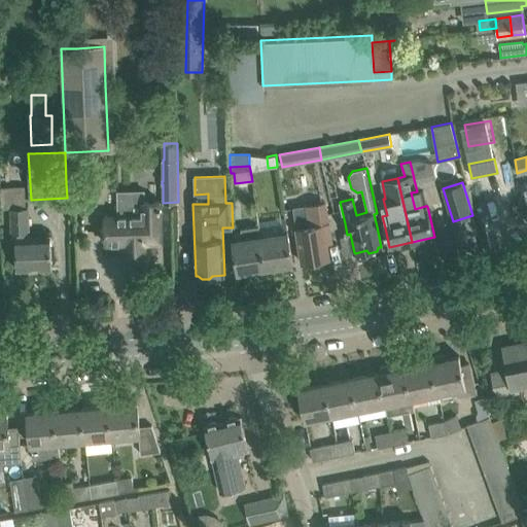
[(8,209),(27,208),(27,187),(0,188),(0,200),(0,209),(8,209)]
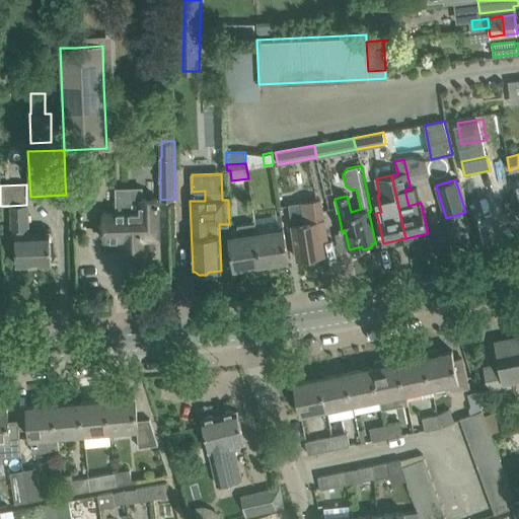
[(102,214),(103,219),(103,239),(125,239),(126,249),(143,249),(143,238),(160,238),(158,199),(142,199),(141,188),(117,188),(118,214),(102,214)]
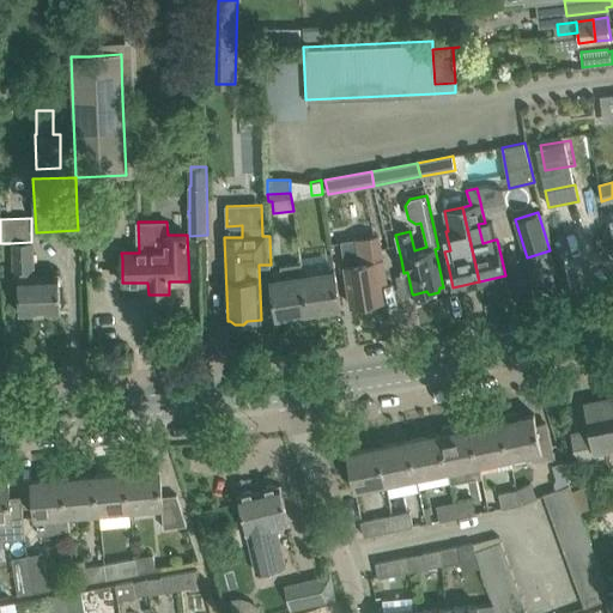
[(386,281),(382,258),(378,236),(356,241),(343,242),(344,249),(349,281),(352,305),(382,301),(380,281),(386,281)]
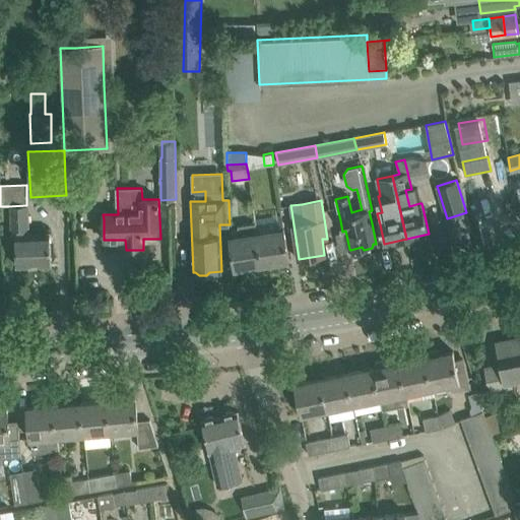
[(15,234),(16,246),(16,266),(51,264),(50,232),(27,233),(26,205),(8,206),(10,234),(15,234)]
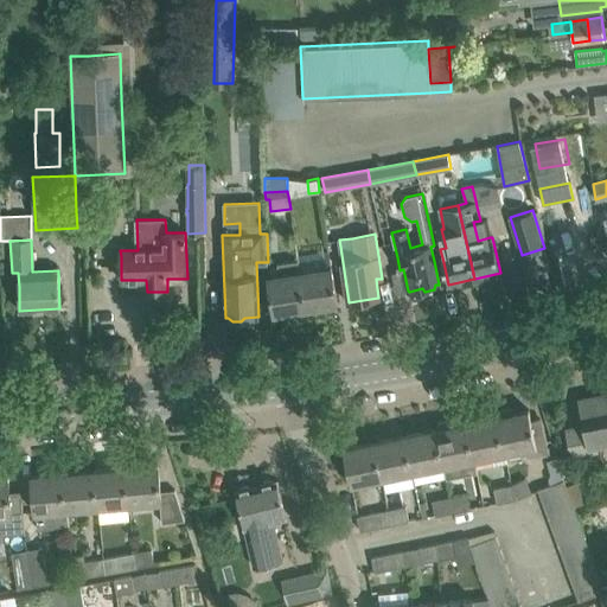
[(274,314),(306,310),(298,261),(278,264),(278,269),(269,270),(270,276),(268,276),(270,291),(274,314)]
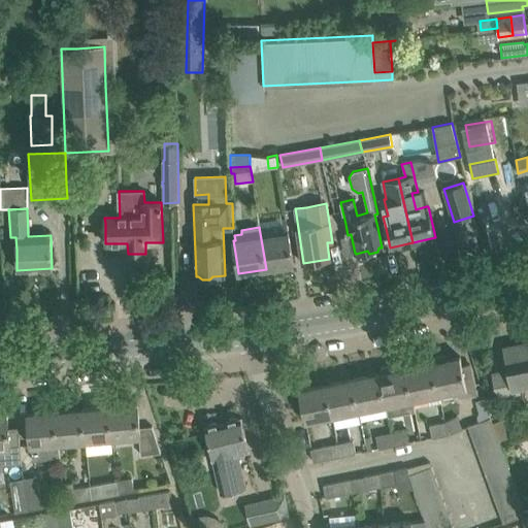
[(289,231),(261,236),(266,269),(294,264),(291,244),(289,231)]
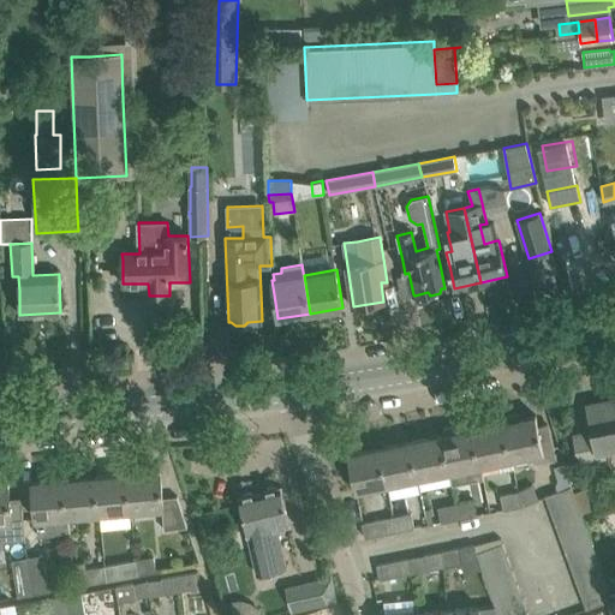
[(614,406),(608,408),(607,401),(587,405),(592,429),(592,430),(597,451),(605,449),(614,446),(614,406)]
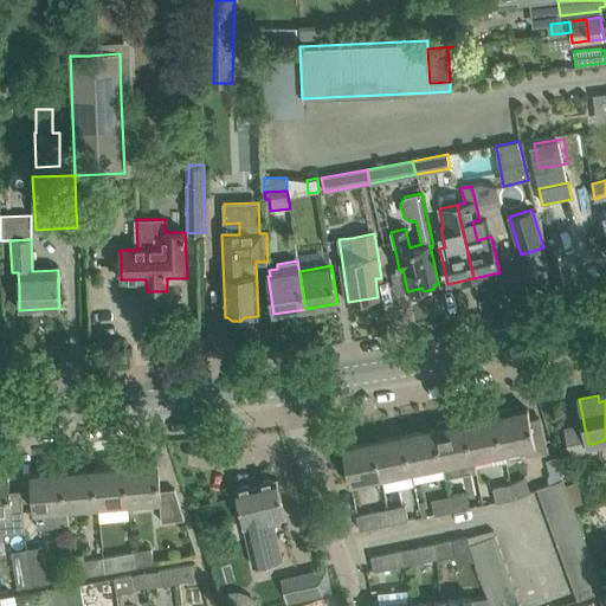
[(528,410),(510,413),(509,410),(496,412),(497,416),(504,453),(522,450),(523,453),(529,458),(547,453),(545,440),(535,443),(533,433),(533,432),(528,410)]
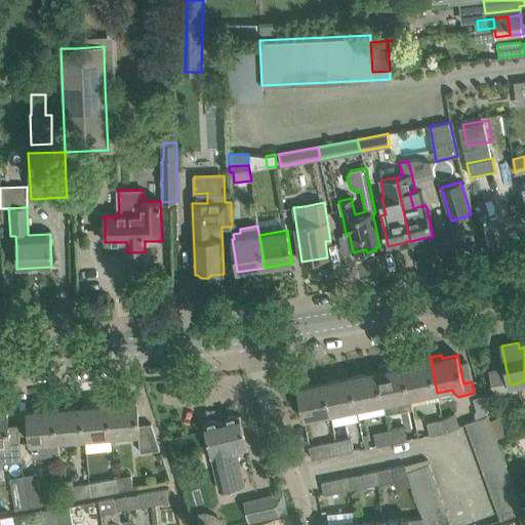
[(439,401),(437,393),(431,360),(404,366),(410,398),(426,395),(428,403),(439,401)]
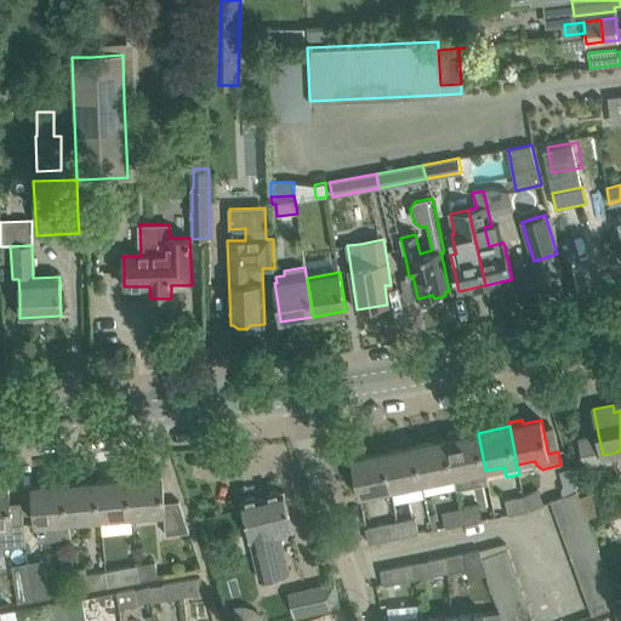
[(478,433),(463,436),(460,433),(448,436),(446,439),(454,477),(473,473),(485,471),(478,433)]
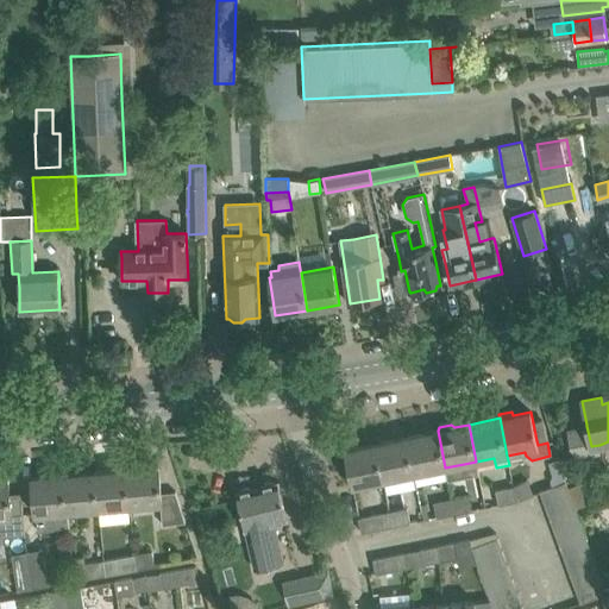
[(414,475),(445,468),(438,431),(407,437),(414,475)]
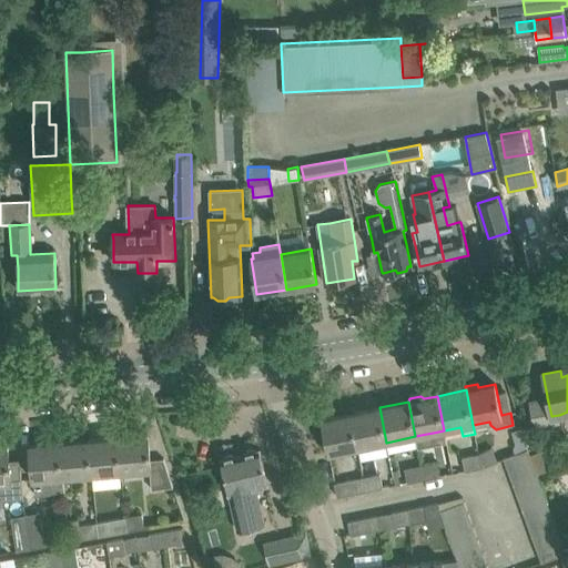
[(386,443),(379,407),(351,413),(357,448),(386,443)]
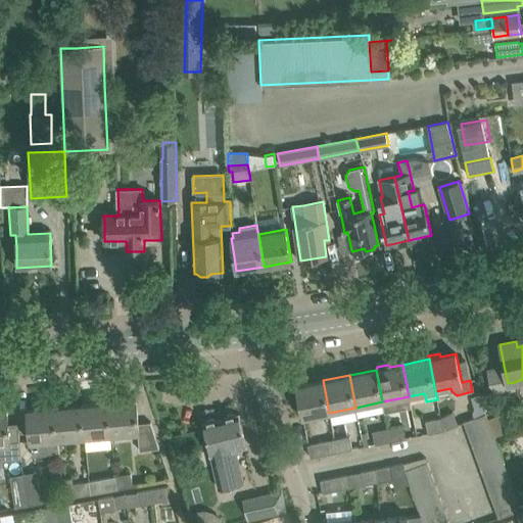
[(296,386),(302,418),(329,413),(323,380),(296,386)]
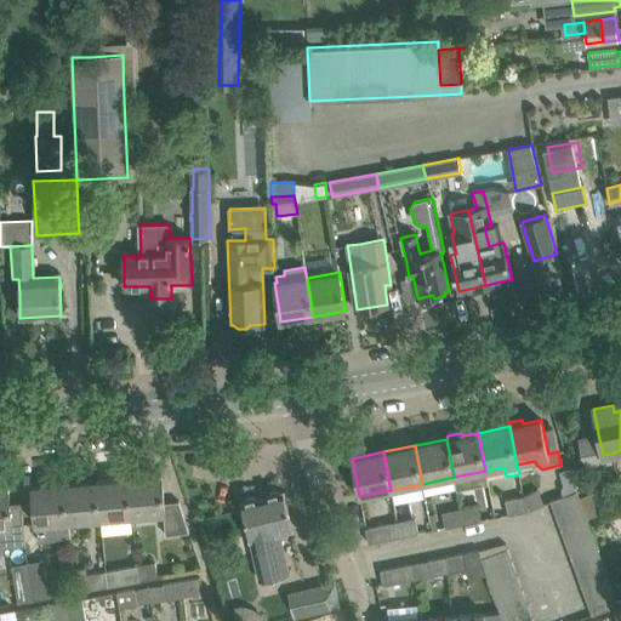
[(189,533),(183,514),(180,501),(164,503),(161,476),(129,478),(132,517),(164,513),(166,534),(189,533)]
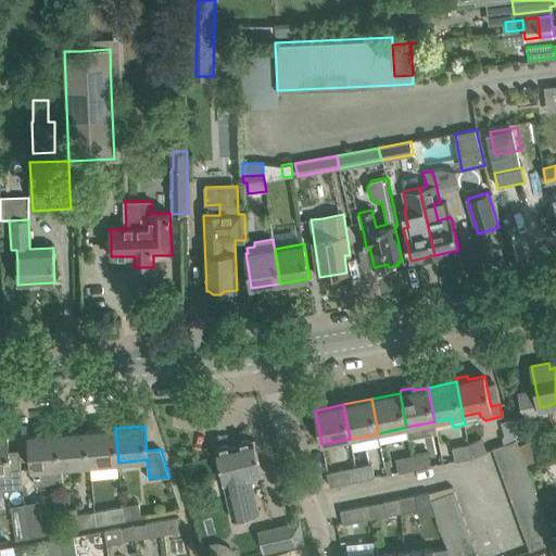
[(115,428),(87,431),(90,465),(91,478),(105,478),(104,464),(118,463),(115,428)]
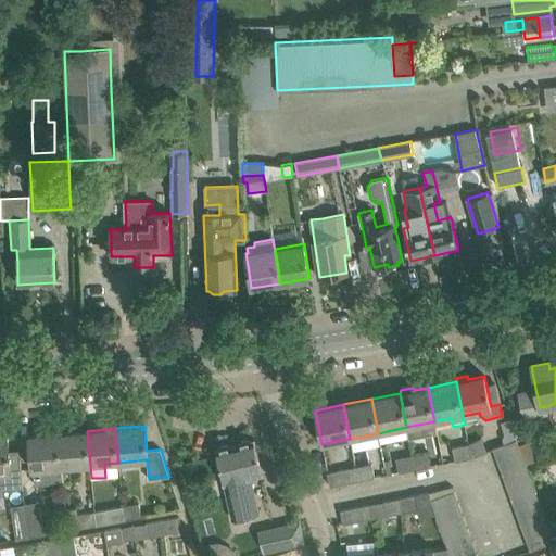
[(59,433),(62,467),(90,465),(87,431),(59,433)]
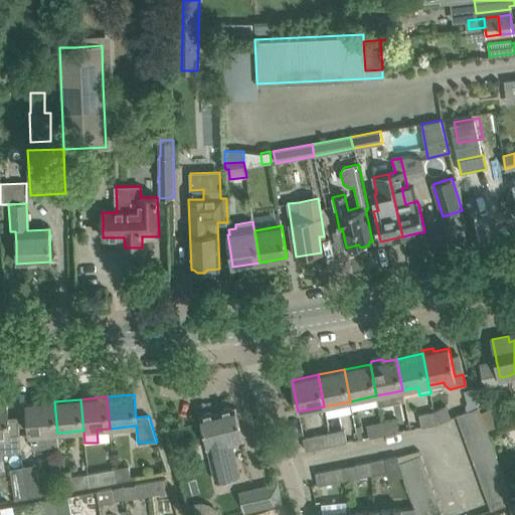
[(479,407),(480,406),(477,400),(468,403),(466,406),(467,411),(474,408),(479,407)]
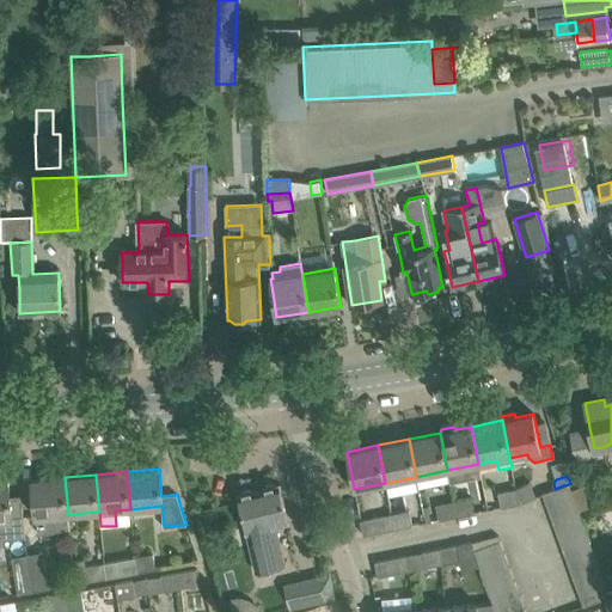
[(32,479),(35,503),(36,518),(68,514),(65,477),(32,479)]
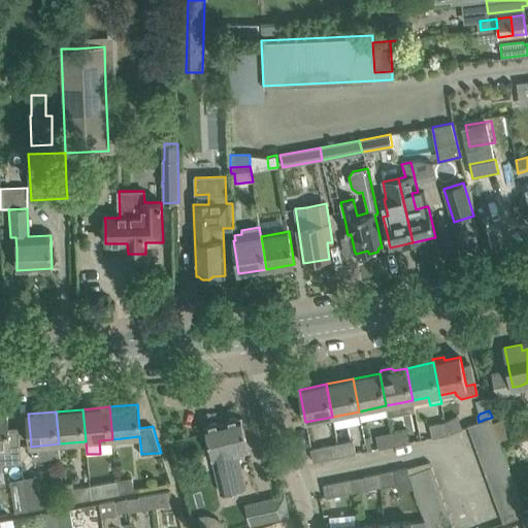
[(7,416),(0,416),(0,470),(2,471),(2,465),(22,463),(19,427),(8,428),(7,416)]
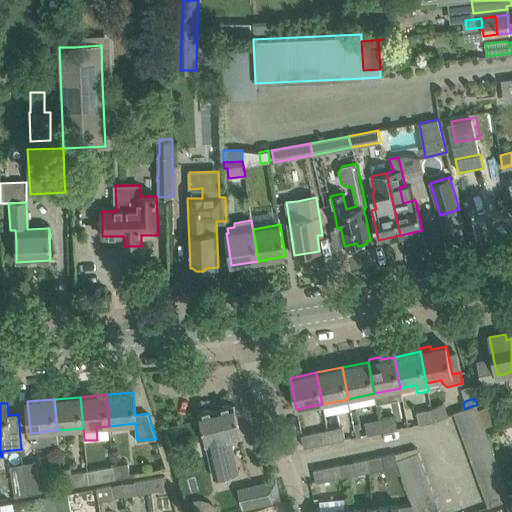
[(434,422),(448,415),(443,403),(431,409),(433,422),(434,422)]
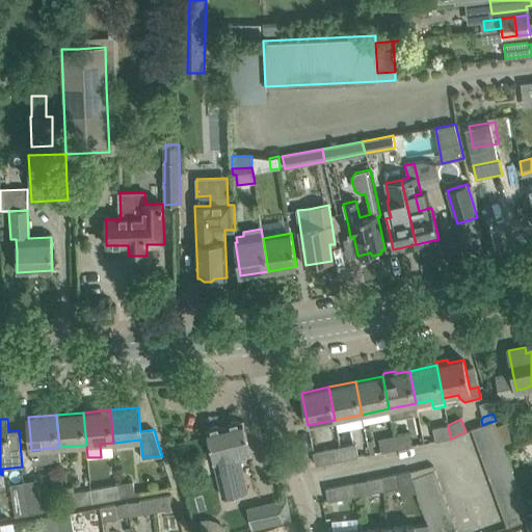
[(497,425),(498,425),(496,420),(495,421),(489,422),(482,425),(472,429),(476,441),(499,432),(497,425)]
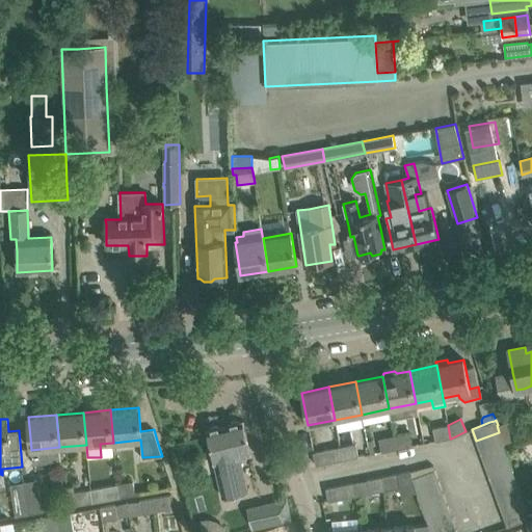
[(250,453),(243,421),(207,429),(222,498),(247,491),(239,455),(250,453)]
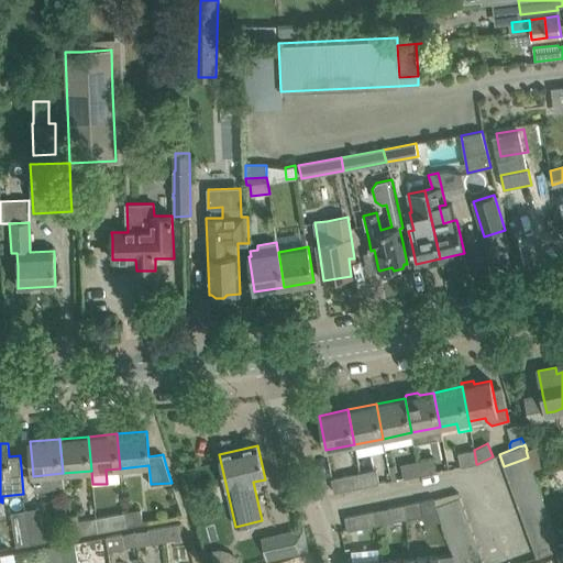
[(533,470),(544,465),(538,445),(527,450),(526,450),(528,457),(532,471),(533,472),(534,472),(533,470)]
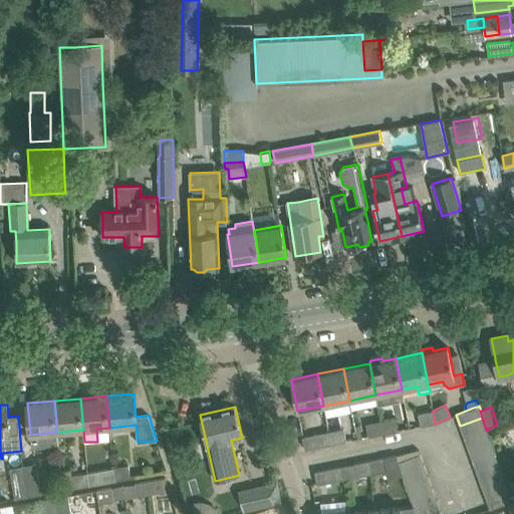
[(419,414),(421,427),(435,424),(433,411),(432,411),(419,414)]
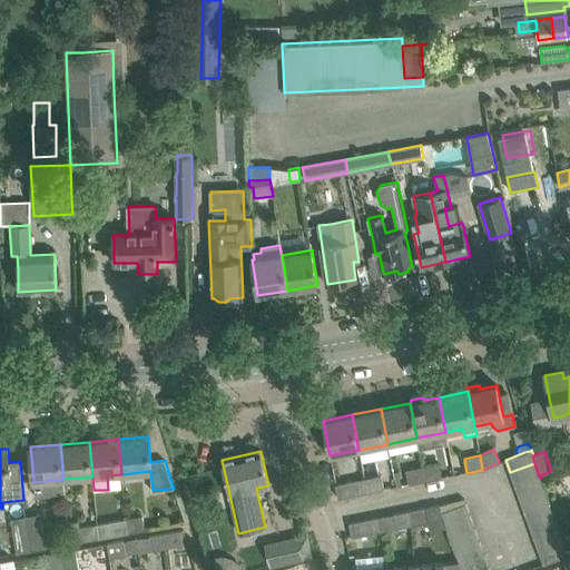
[(406,470),(409,484),(426,481),(422,459),(421,459),(423,467),(406,470)]
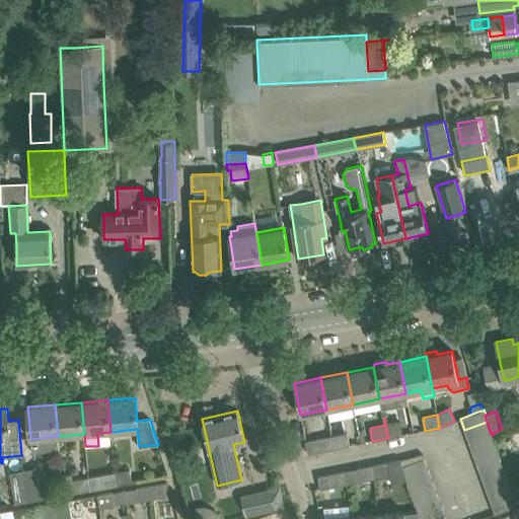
[(399,422),(386,425),(388,438),(402,435),(399,422)]
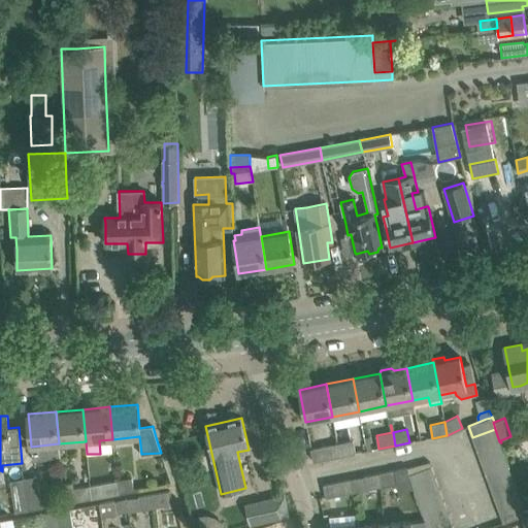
[(499,441),(495,429),(472,437),(476,450),(499,441)]
